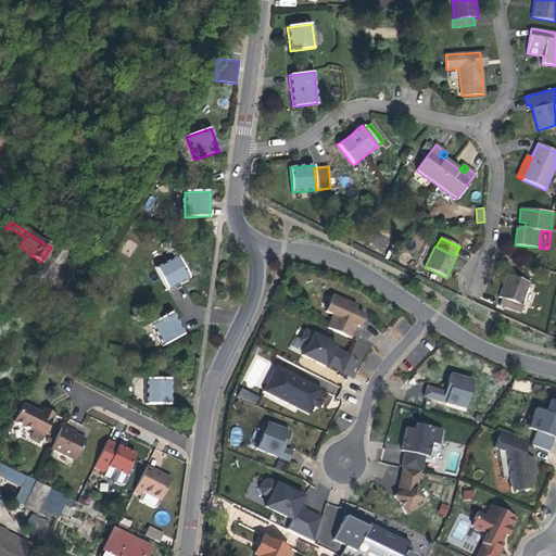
[(189,278),(177,255),(155,267),(167,290),(180,282),(189,278)]
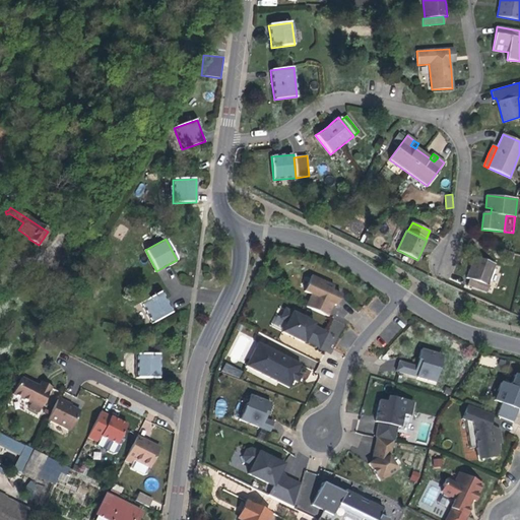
[(506,252),(514,254),(516,245),(509,243),(506,252)]
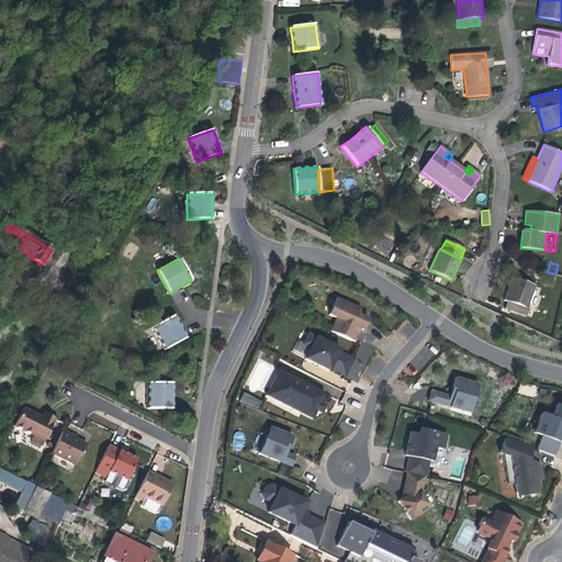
[(504,301),(507,302),(527,308),(535,287),(513,278),(508,290),(504,301)]
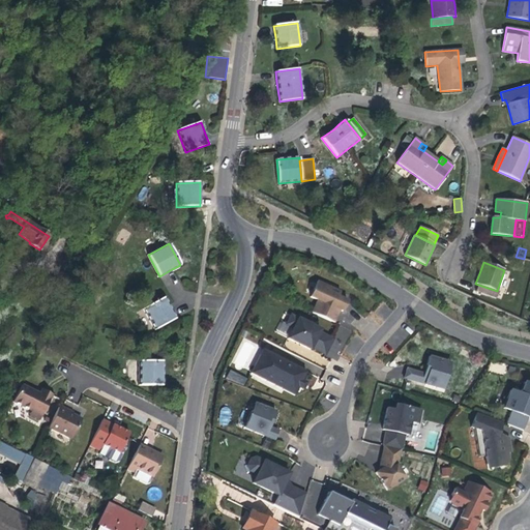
[(335,289),(318,281),(311,297),(317,300),(312,313),(334,323),(340,311),(342,312),(344,308),(347,300),(339,296),(333,294),(335,289)]
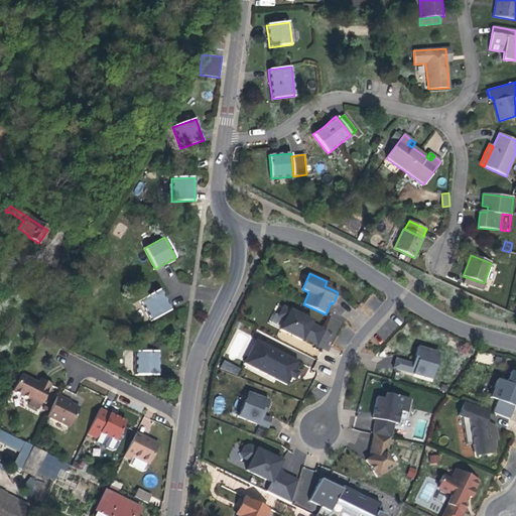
[(484,283),(466,277),(463,283),(483,290),(486,284),(484,283)]
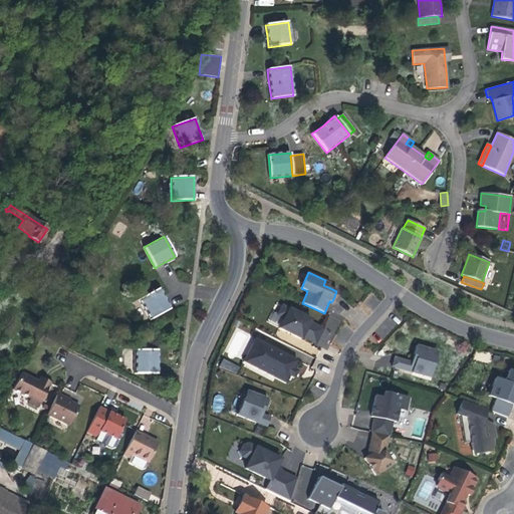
[(150,320),(171,308),(166,300),(160,288),(139,299),(150,320)]
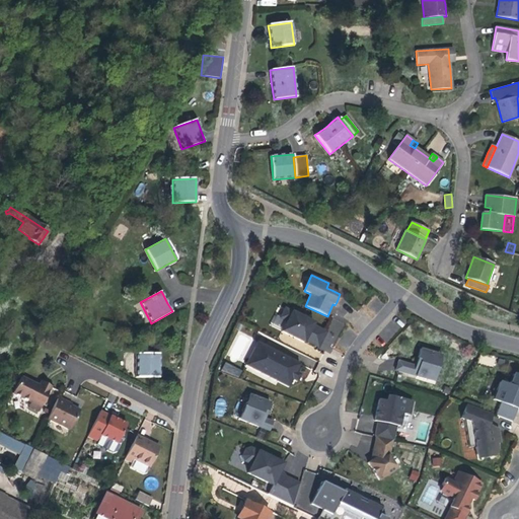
[(313,322),(285,308),(280,317),(287,320),(282,331),(304,343),(305,341),(318,347),(321,341),(326,331),(312,325),(313,322)]
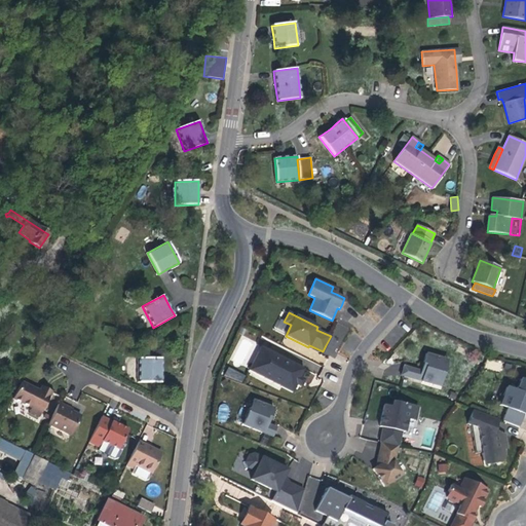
[(304,369),(261,346),(249,370),(292,392),(296,384),(300,377),(304,369)]
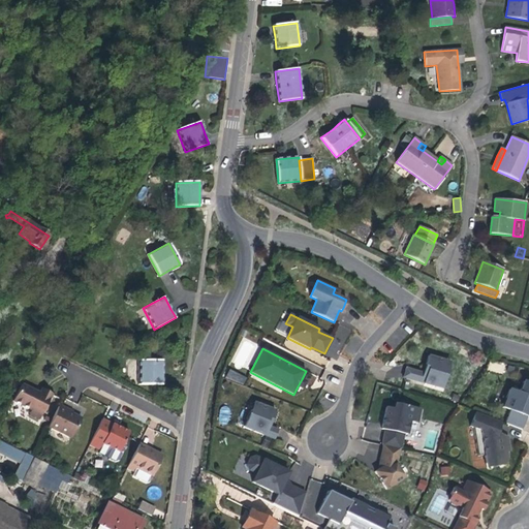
[(442,390),(447,370),(440,369),(443,360),(428,355),(425,365),(428,366),(426,374),(422,372),(406,368),(403,378),(442,390)]
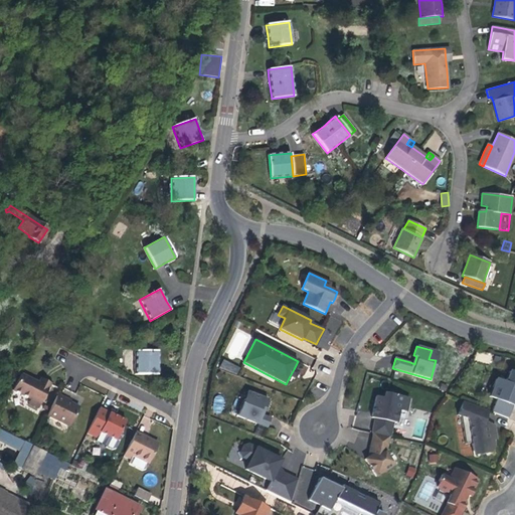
[(436,360),(439,352),(432,350),(428,359),(436,360)]
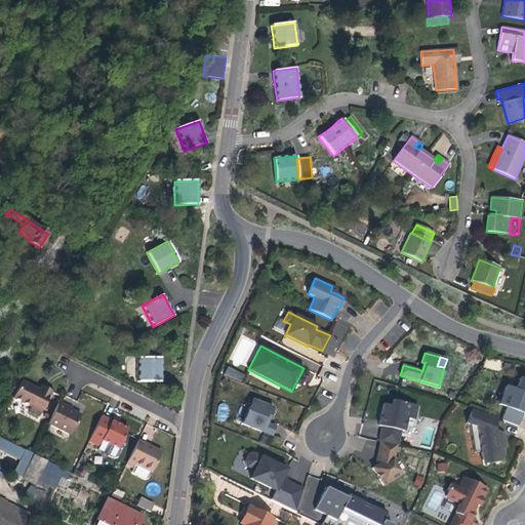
[(161,372),(161,358),(138,358),(137,381),(161,381),(161,372)]
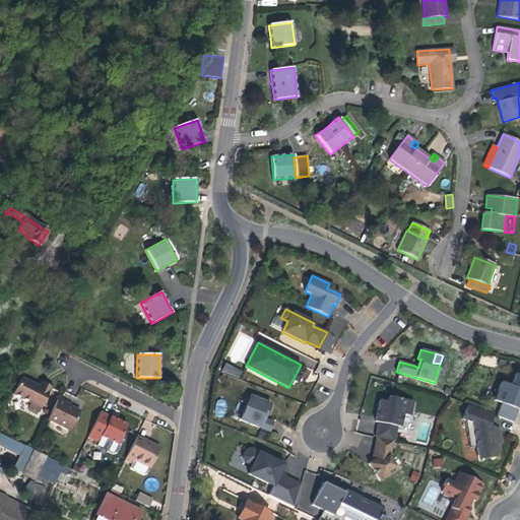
[(495,367),(497,359),(481,354),(479,364),(495,367)]
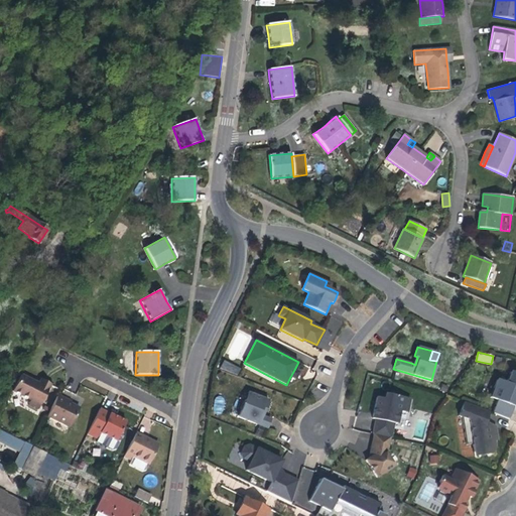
[(238,375),(241,367),(224,360),(220,368),(238,375)]
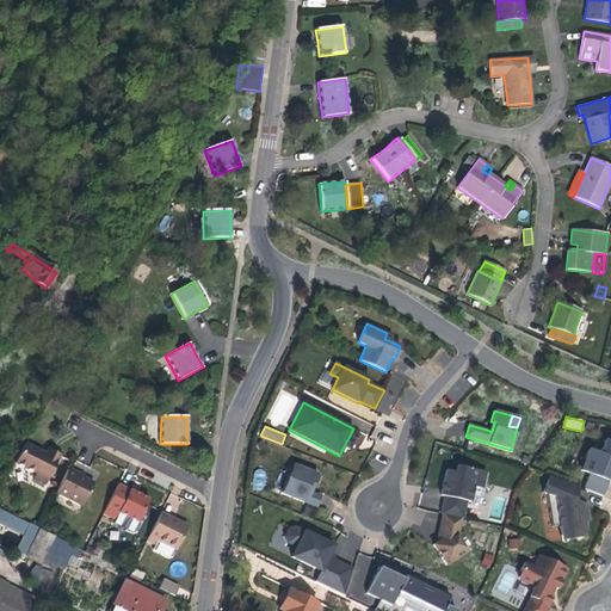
[(353,440),(349,438),(344,446),(350,450),(352,445),(353,440)]
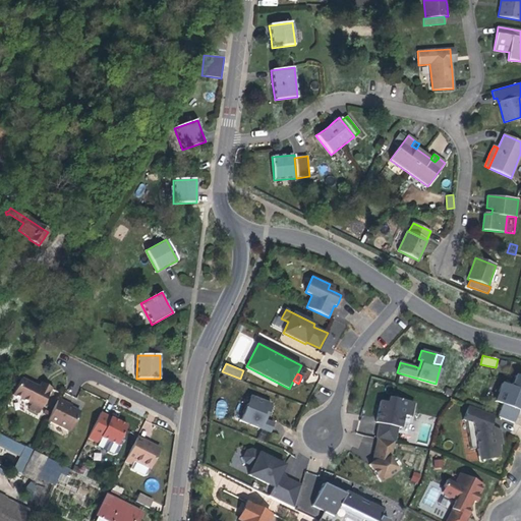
[(495,401),(502,404),(519,410),(520,411),(520,378),(515,375),(511,387),(501,384),(495,401)]
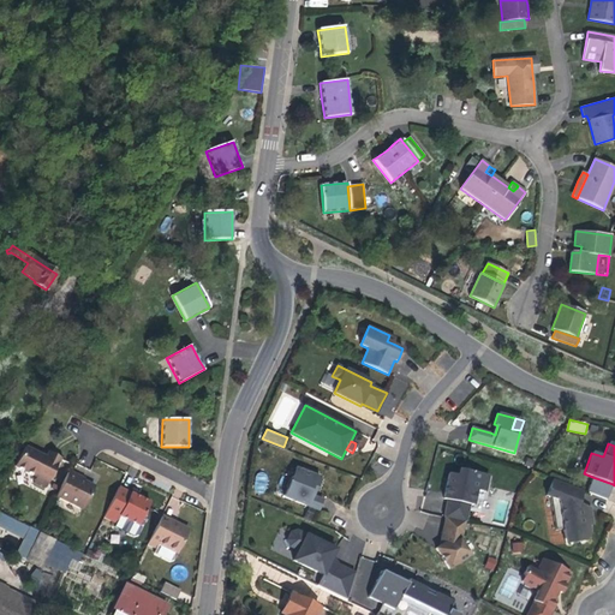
[(46,487),(60,458),(49,452),(46,458),(41,455),(25,447),(15,466),(36,477),(34,481),(46,487)]
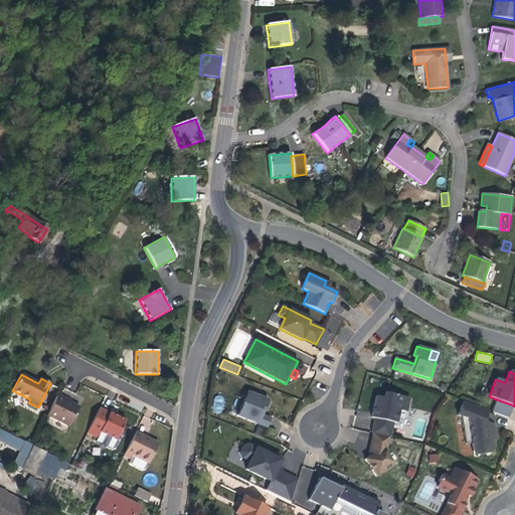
[(250,401),(253,394),(247,391),(244,399),(250,401)]
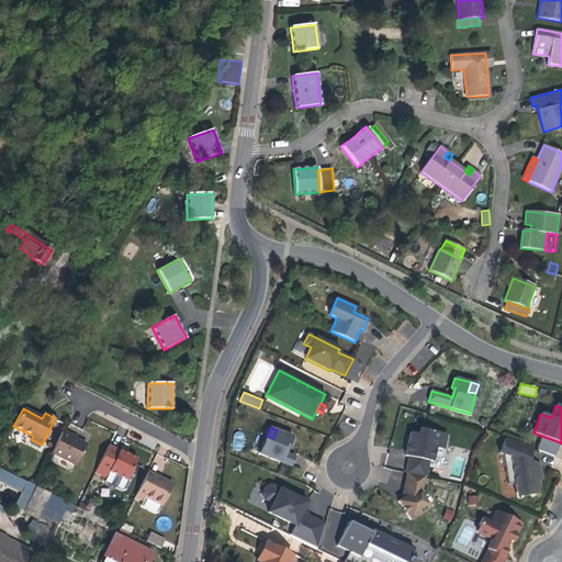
[(433,461),(435,448),(444,450),(446,434),(423,429),(422,435),(409,433),(407,444),(405,456),(408,457),(406,473),(409,473),(424,476),(425,476),(428,461),(433,461)]
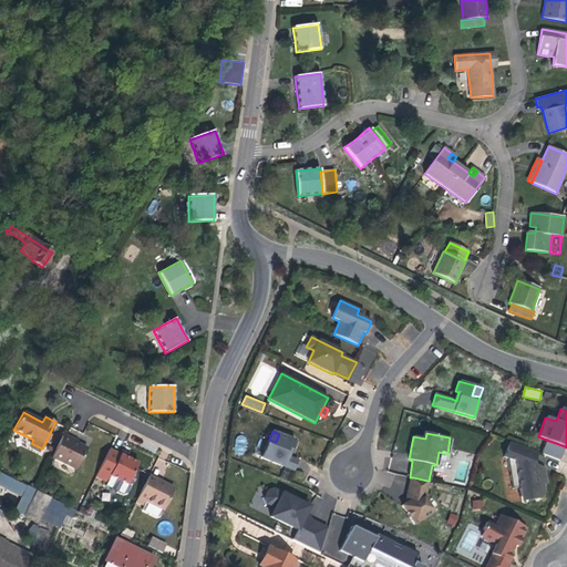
[(76,470),(88,449),(78,444),(72,441),(72,440),(63,434),(52,456),(76,470)]
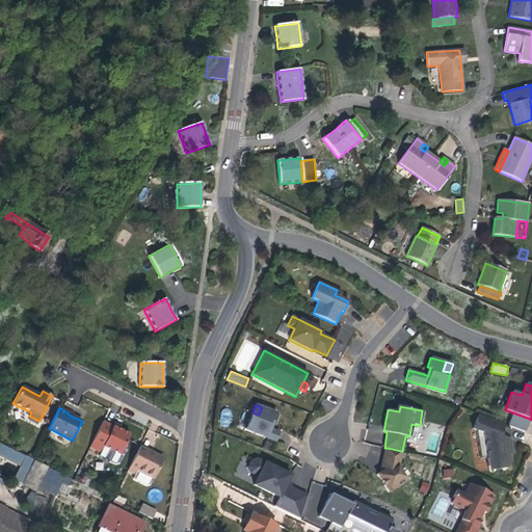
[(273,422),(277,413),(262,407),(259,415),(253,413),(245,430),(275,442),(280,432),(271,429),(268,427),(270,421),(273,422)]
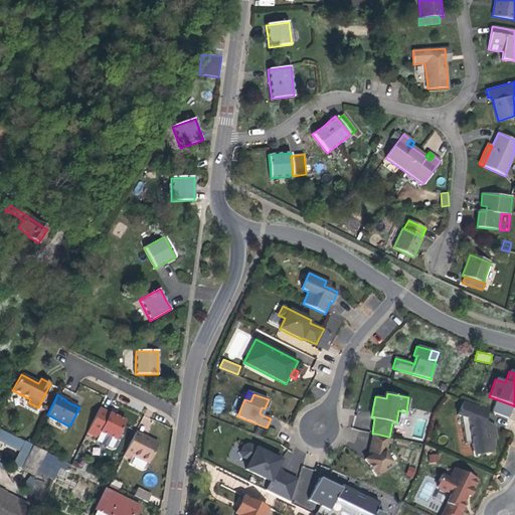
[(215,395),(212,410),(221,412),(224,396),(215,395)]
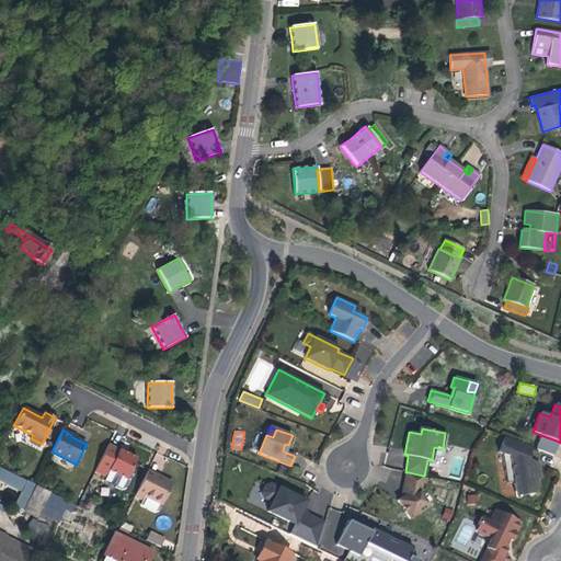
[(553,456),(559,442),(540,435),(535,449),(553,456)]
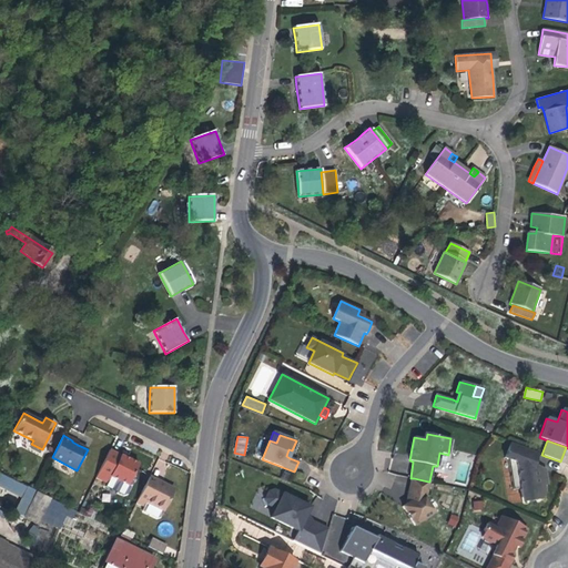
[(505,458),(508,459),(513,489),(520,488),(523,501),(541,499),(545,493),(544,485),(547,485),(545,469),(544,469),(538,470),(533,468),(534,465),(538,454),(510,443),(505,458)]
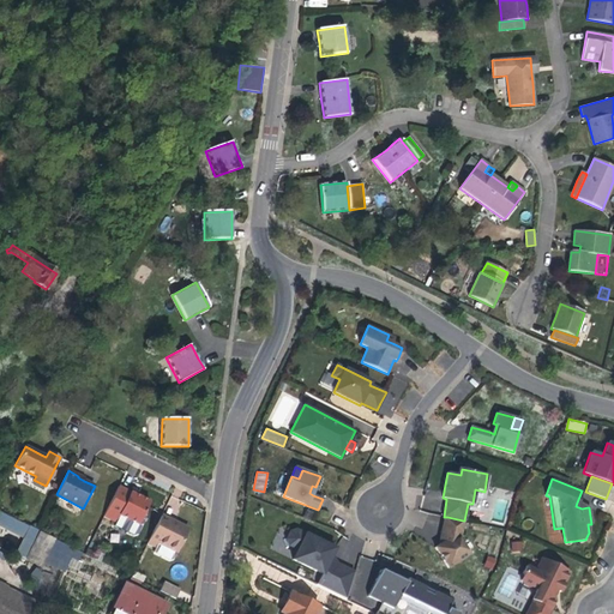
[(103,517),(115,523),(119,515),(138,524),(150,503),(137,495),(119,486),(103,517)]
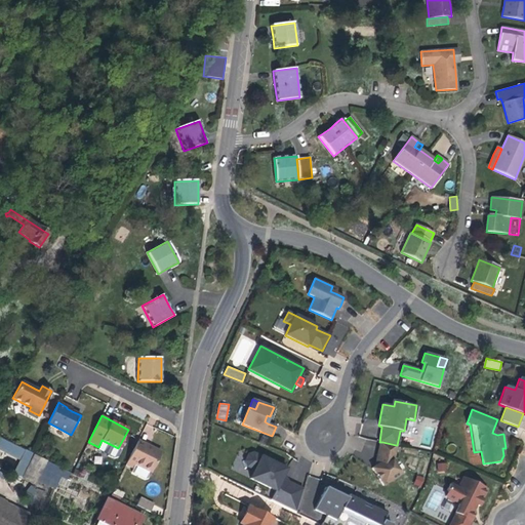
[(0,438),(0,450),(19,460),(25,450),(0,438)]
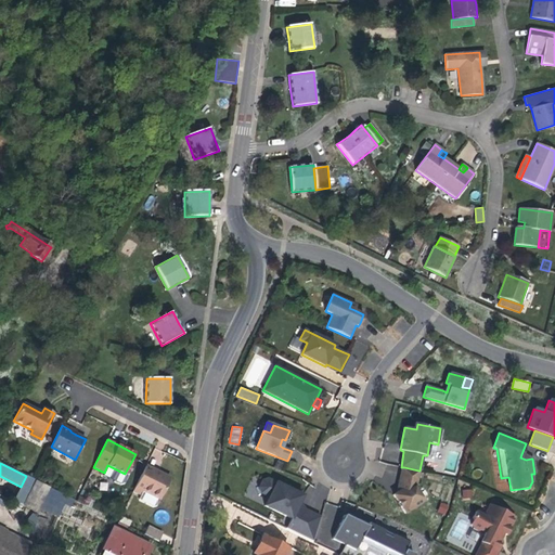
[(107,465),(104,473),(103,475),(120,483),(124,482),(127,476),(125,474),(107,465)]
